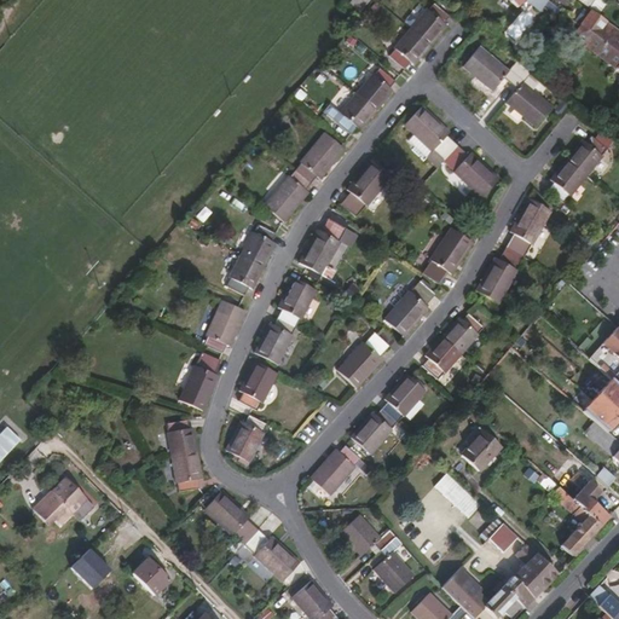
[(362,12),(370,0),(352,0),(350,4),(362,12)]
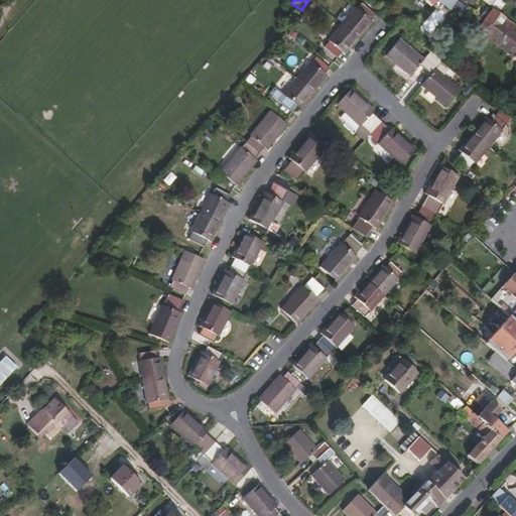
[(358,11),(356,10),(342,26),(358,39),(372,23),(370,21),(375,15),(363,5),(358,11)]
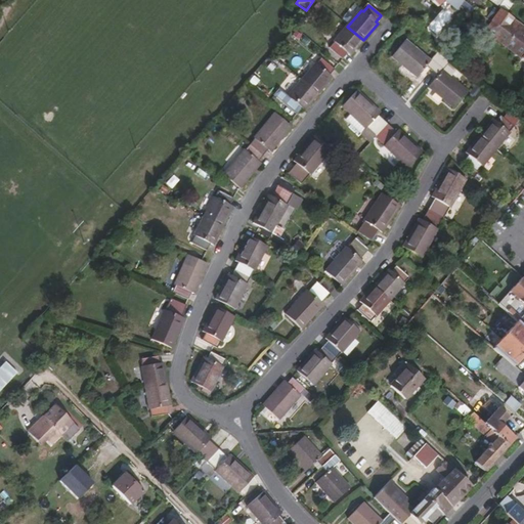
[(511,17),(498,9),(489,24),(500,32),(511,17)]
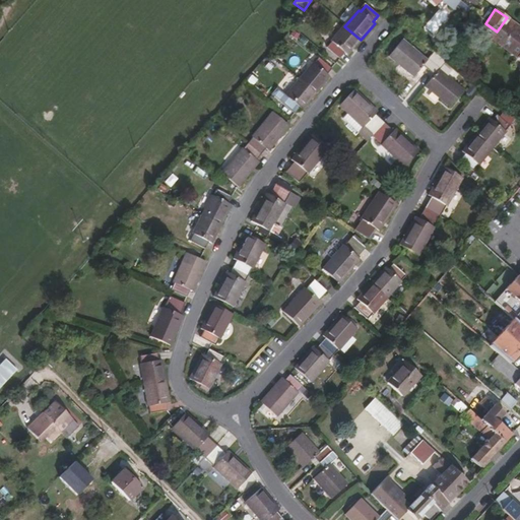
[(502,40),(509,30),(516,36),(519,28),(519,26),(507,17),(497,31),(485,23),(480,30),(490,37),(489,39),(515,58),(516,56),(519,58),(519,51),(519,53),(502,40)]
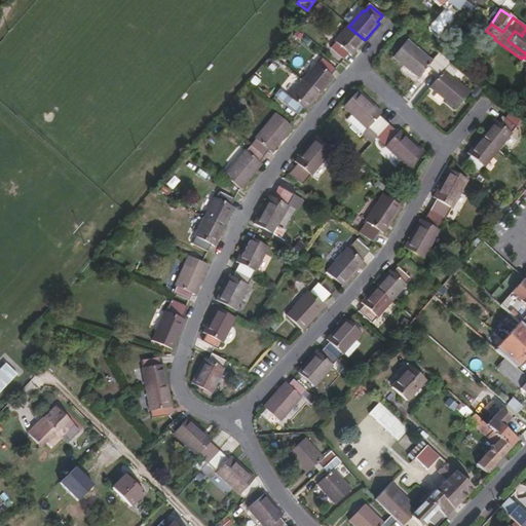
[(351,57),(365,40),(348,27),(336,41),(337,43),(332,49),(343,60),(348,54),(351,57)]
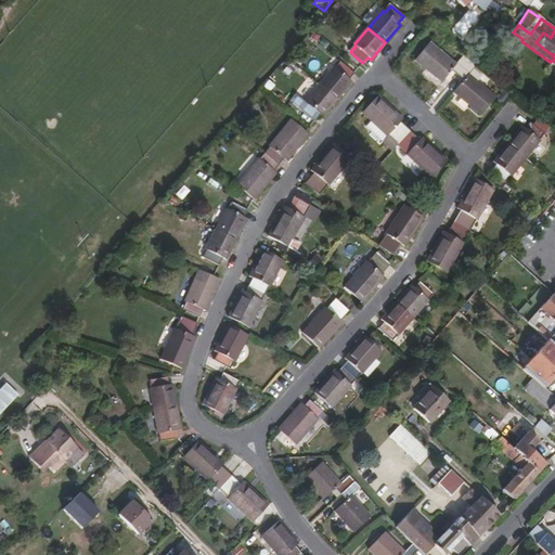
[(554,41),(551,38),(543,33),(536,42),(554,56),(554,54),(554,41)]
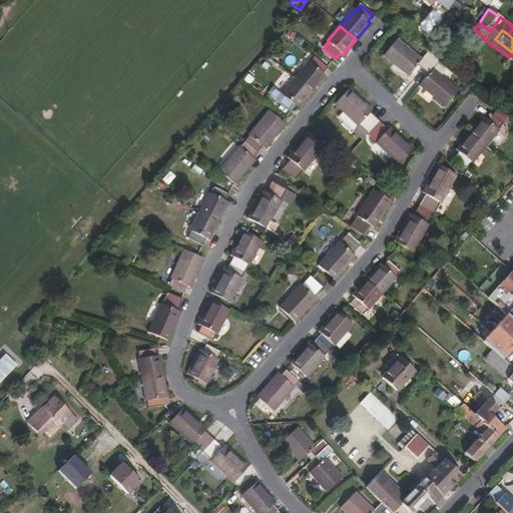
[(410,76),(418,66),(429,75),(434,70),(441,61),(439,59),(430,52),(423,60),(399,40),(385,55),(410,76)]
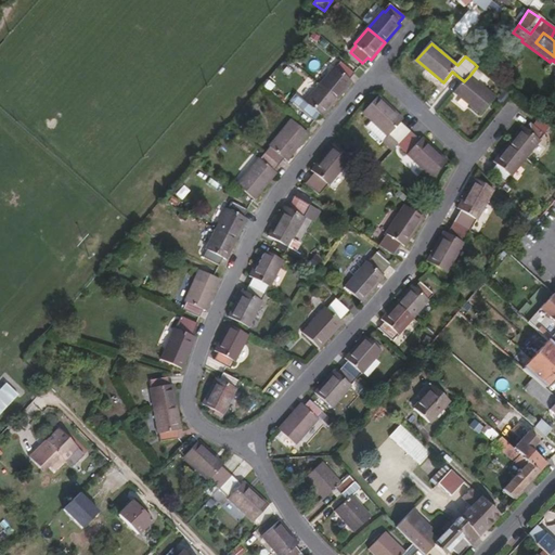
[(335,68),(334,67),(319,85),(337,100),(352,82),(349,79),(353,74),(340,62),(335,68)]
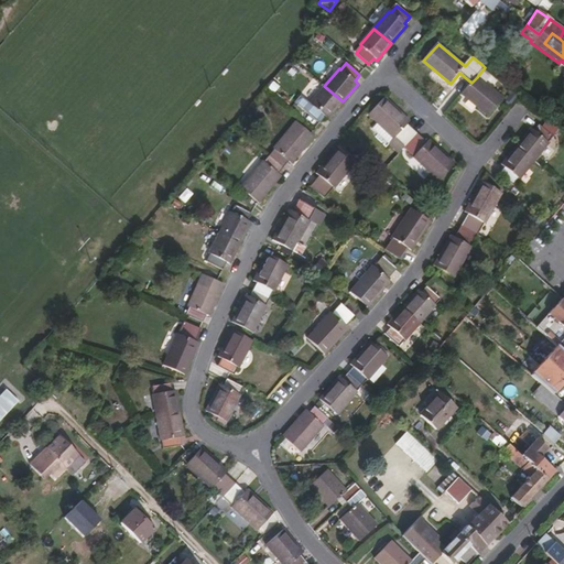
[(503,98),(477,77),(472,83),(462,95),(488,117),(503,98)]
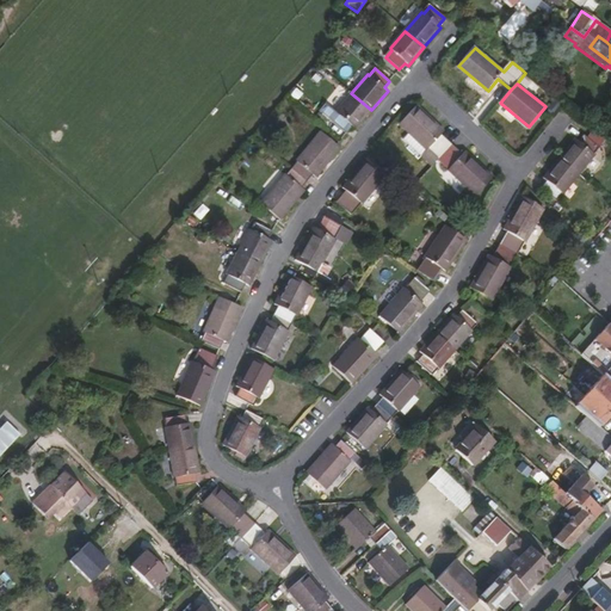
[(355,129),(371,110),(351,93),(335,112),(337,113),(331,121),(346,134),(352,127),(355,129)]
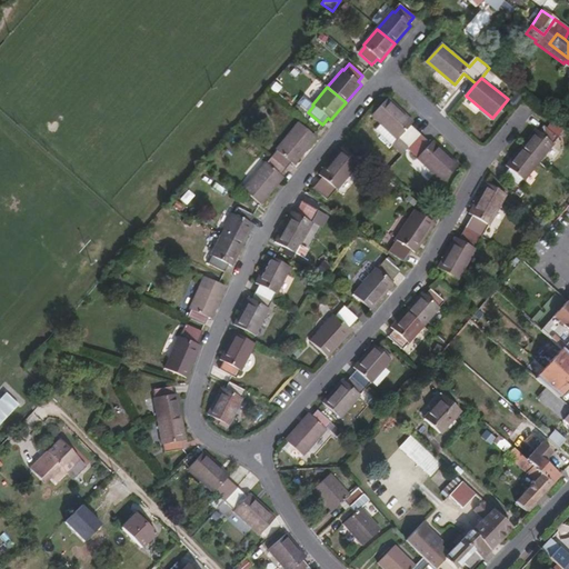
[(398,141),(399,139),(416,155),(427,140),(411,126),(413,122),(388,99),(371,118),(398,141)]
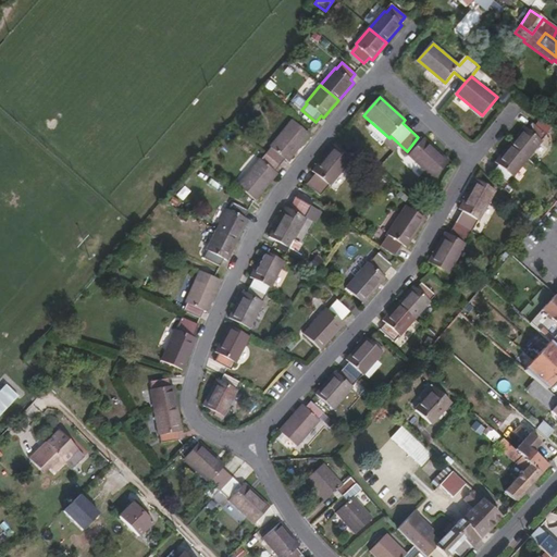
[(270,146),(271,146),(265,152),(281,165),(285,159),(287,161),(310,135),(292,120),(270,146)]
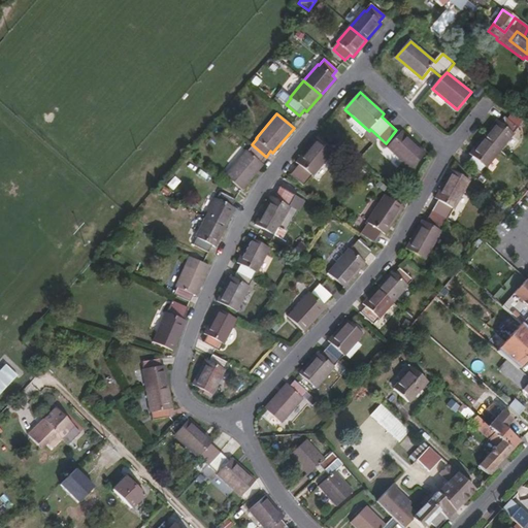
[(498,121),(496,119),(482,135),(499,150),(513,133),(512,132),(517,126),(503,114),(498,121)]
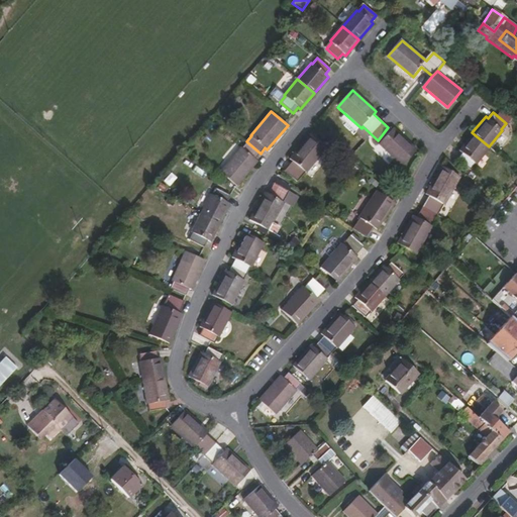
[(394,129),(392,131),(388,127),(378,140),(381,143),(380,144),(402,166),(416,149),(394,129)]
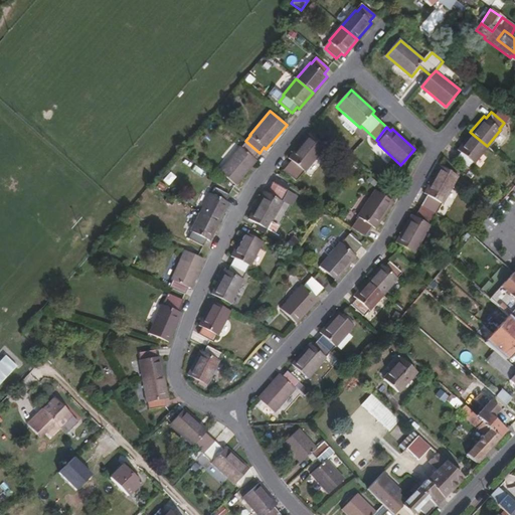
[(474,162),(487,146),(470,132),(457,148),(460,150),(455,156),(468,167),(473,161),(474,162)]
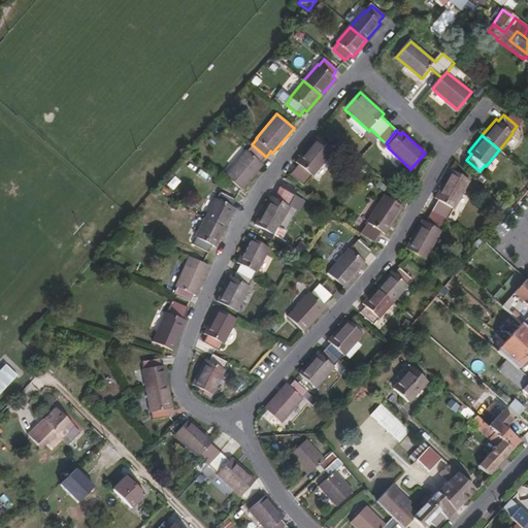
[(312,175),(332,152),(316,137),(296,161),(298,163),(290,173),(302,185),(311,174),(312,175)]
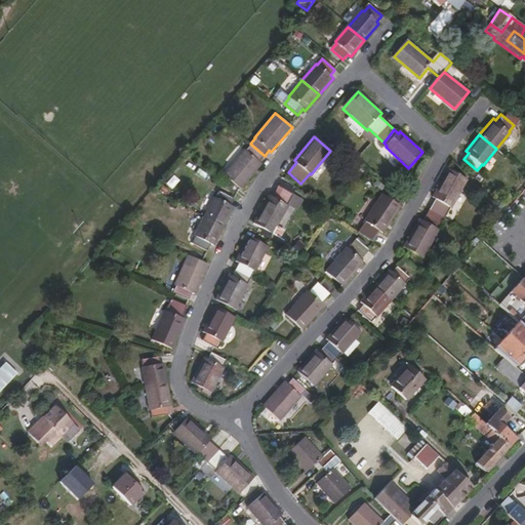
[(261,163),(259,161),(265,156),(250,144),(246,150),(245,149),(224,174),(241,188),(261,163)]
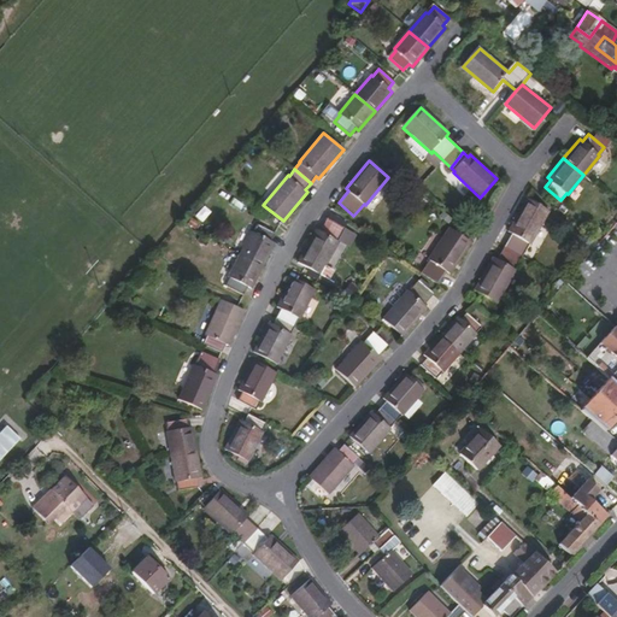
[(507,231),(510,233),(503,246),(521,256),(528,242),(529,244),(548,211),(526,199),(507,231)]
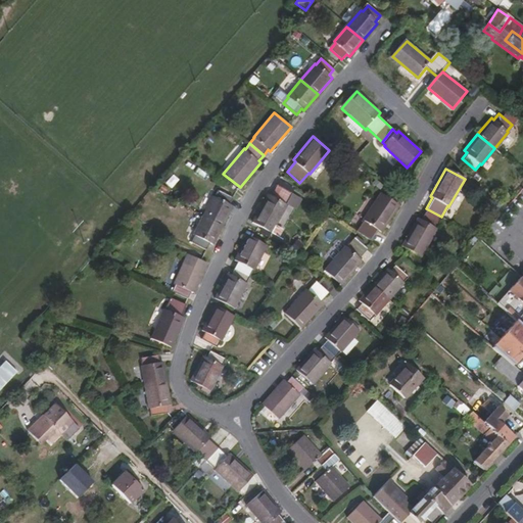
[(285,203),(291,193),(277,185),(270,196),(267,195),(252,223),(272,233),(287,205),(285,203)]
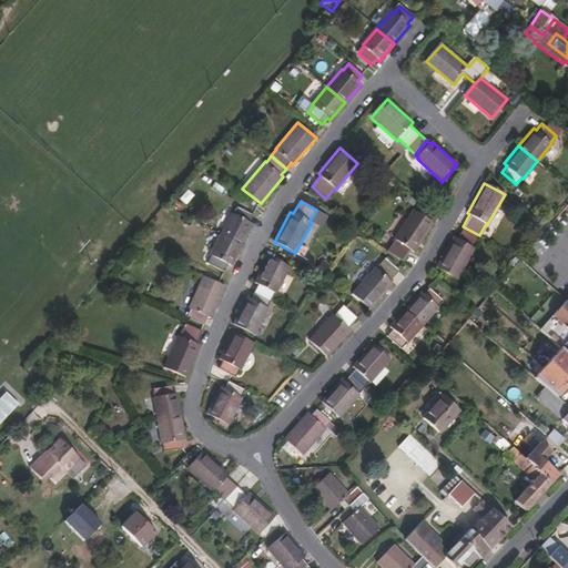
[(232,212),(221,233),(242,244),(252,223),(250,222),(254,214),(237,205),(233,212),(232,212)]
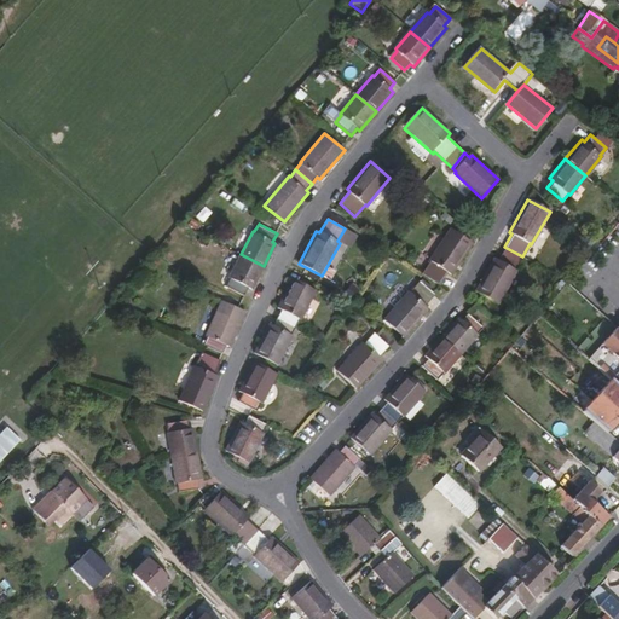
[(451,273),(472,243),(449,227),(428,259),(431,261),(422,273),(439,284),(447,271),(451,273)]
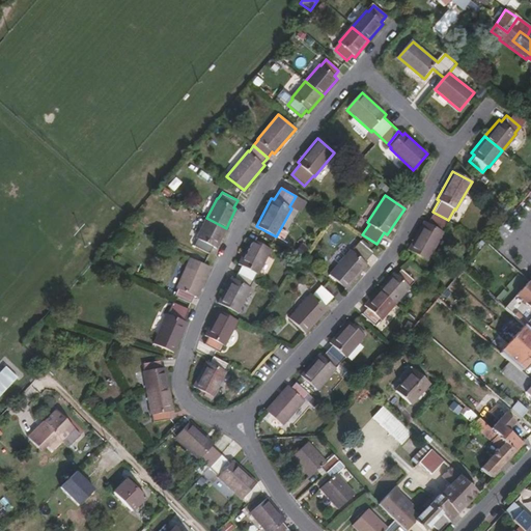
[(443,232),(442,231),(448,220),(432,212),(426,223),(423,222),(408,249),(427,260),(443,232)]
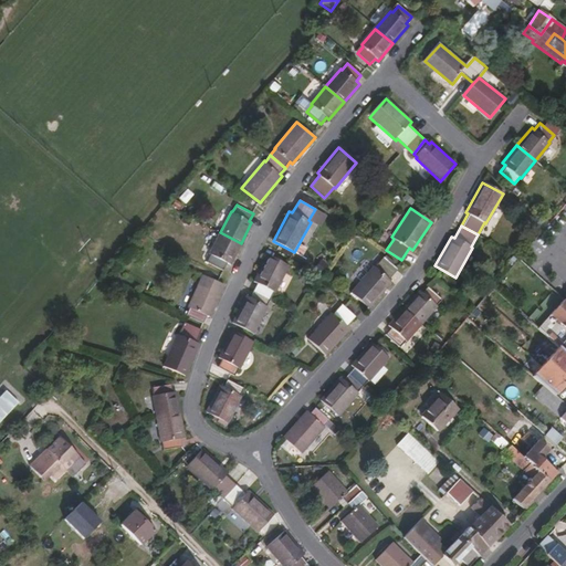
[(228,262),(230,263),(241,243),(220,232),(209,253),(211,254),(208,261),(223,270),(228,262)]
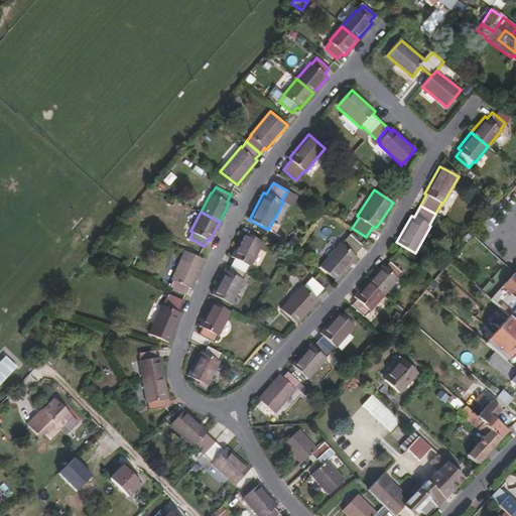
[(231,256),(234,257),(231,264),(246,272),(249,266),(251,266),(263,242),(244,232),(231,256)]
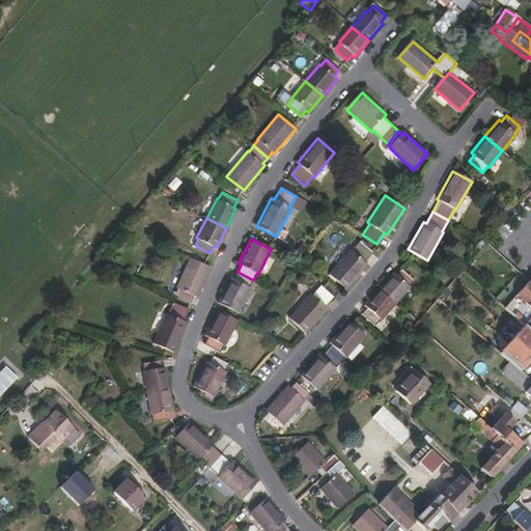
[(363,261),(371,252),(359,241),(351,250),(350,249),(329,273),(345,288),(366,264),(363,261)]
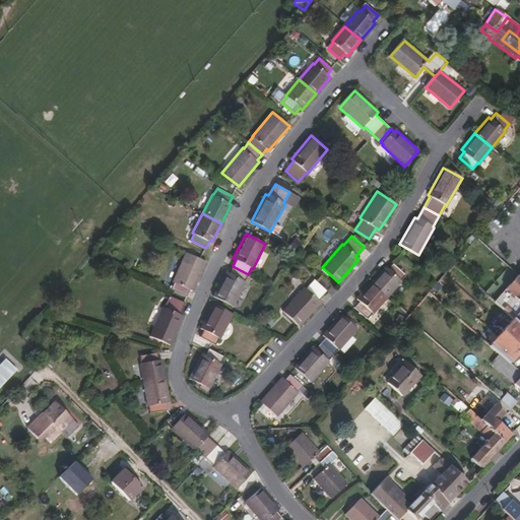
[(193,290),(206,262),(186,253),(173,281),(175,281),(171,289),(187,297),(190,289),(193,290)]
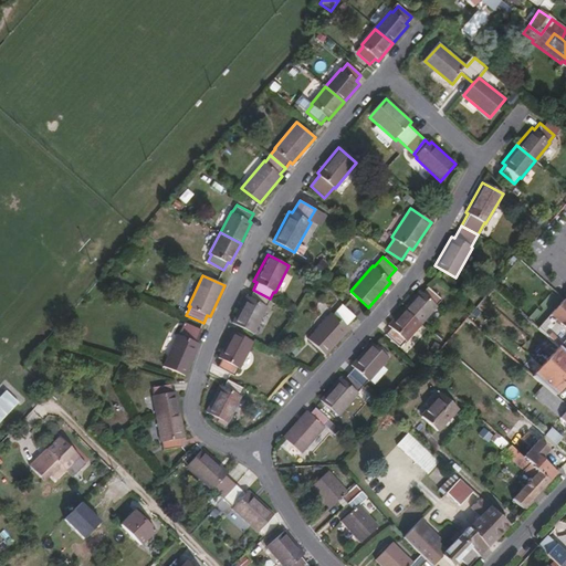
[(421,292),(419,290),(404,307),(420,323),(437,304),(436,304),(440,297),(427,286),(421,292)]
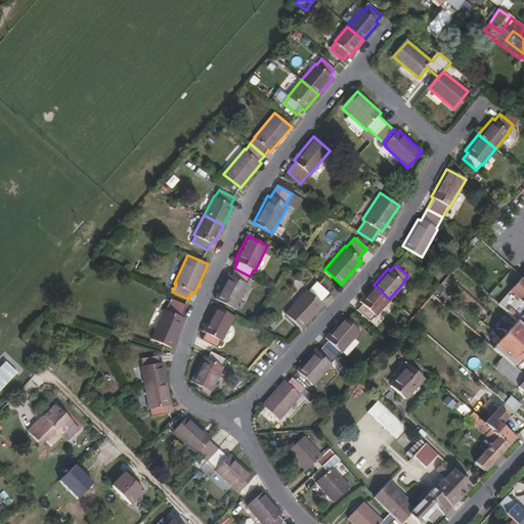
[(247,284),(246,282),(250,276),(234,268),(230,275),(227,273),(215,299),(233,308),(247,284)]
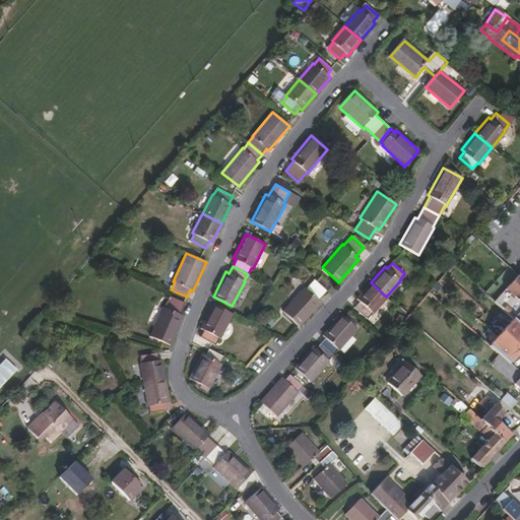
[(519,277),(517,275),(493,302),(513,319),(519,325),(519,277)]
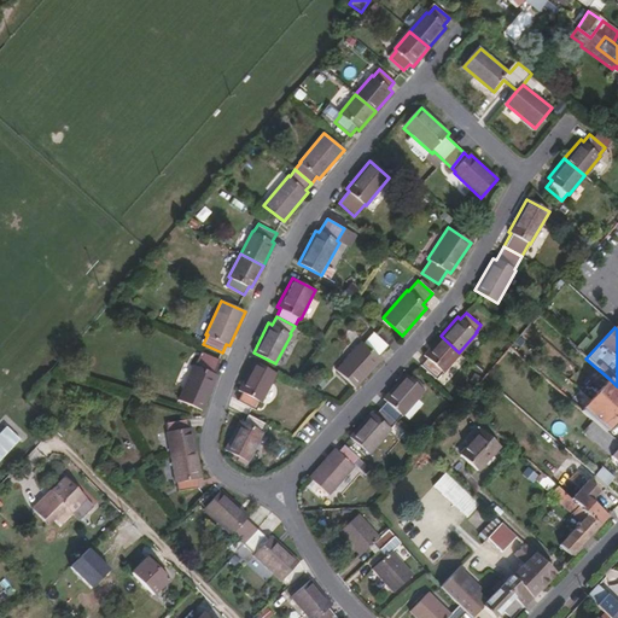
[(377,355),(386,344),(372,331),(362,342),(361,340),(336,368),(355,386),(379,359),(377,355)]
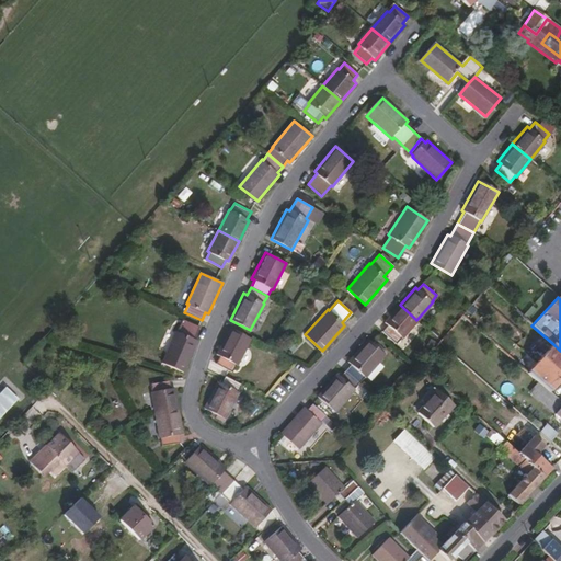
[(400,336),(401,338),(416,320),(400,305),(385,321),(387,324),(381,330),(395,342),(400,336)]
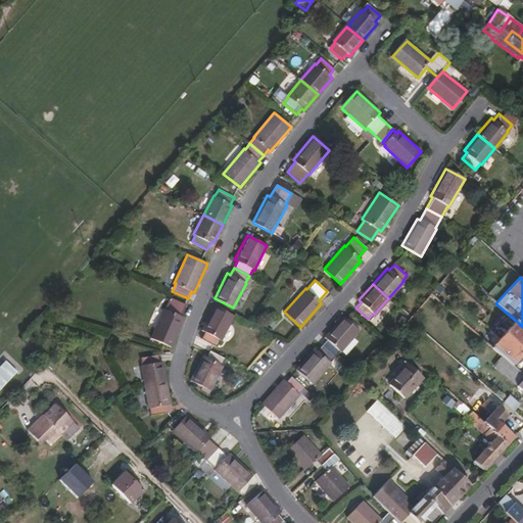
[(180,316),(186,304),(170,297),(164,308),(163,308),(151,338),(171,346),(183,318),(180,316)]
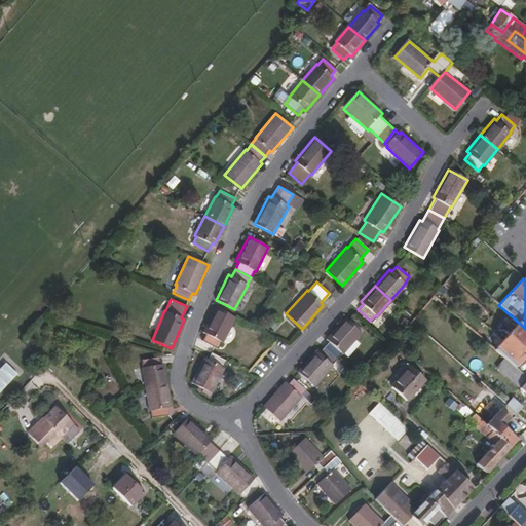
[(229,324),(233,317),(218,309),(214,316),(212,315),(199,340),(218,349),(231,325),(229,324)]
